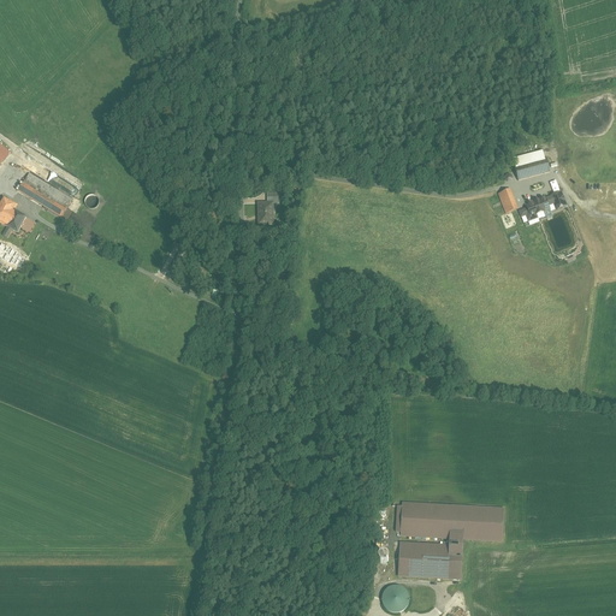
[(0,171),(12,154),(0,144),(0,171)]
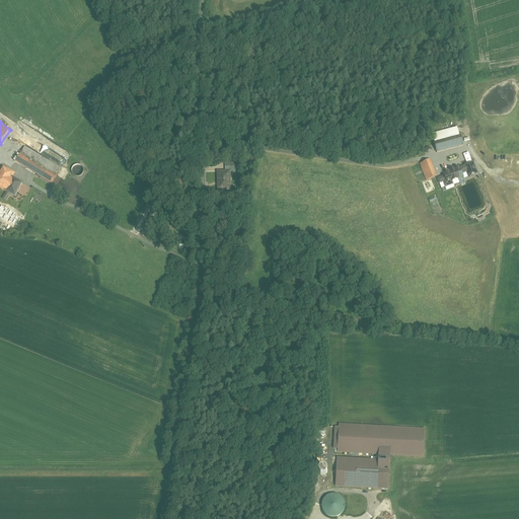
[(463,134),(433,142),(437,154),(466,147),(463,134)]
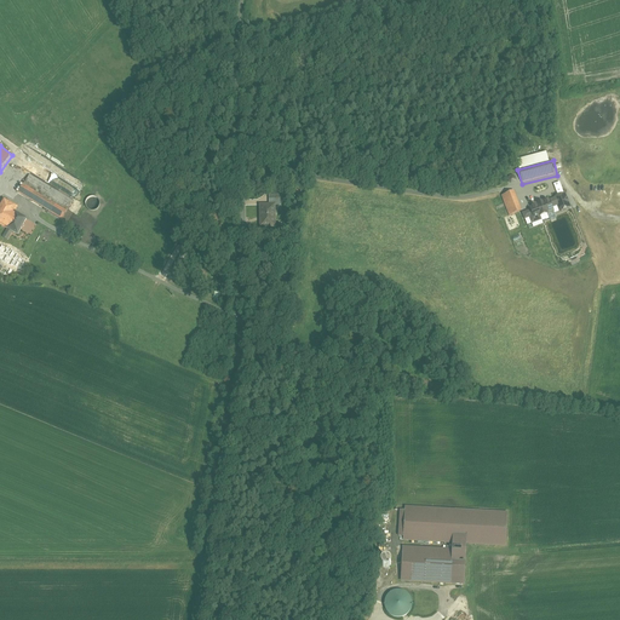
[(75,201),(32,174),(19,193),(63,220),(75,201)]
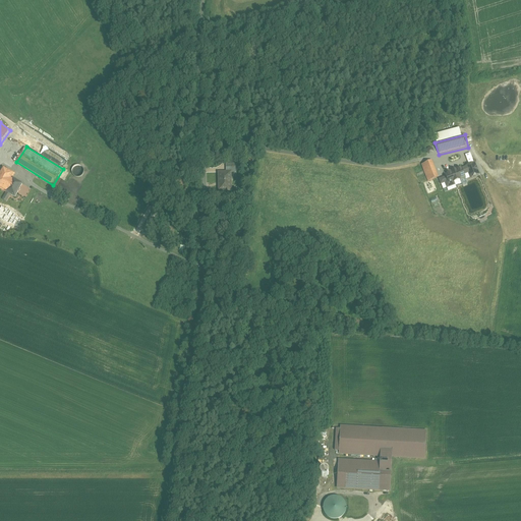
[(435,160),(421,165),(426,182),(442,177),(435,160)]
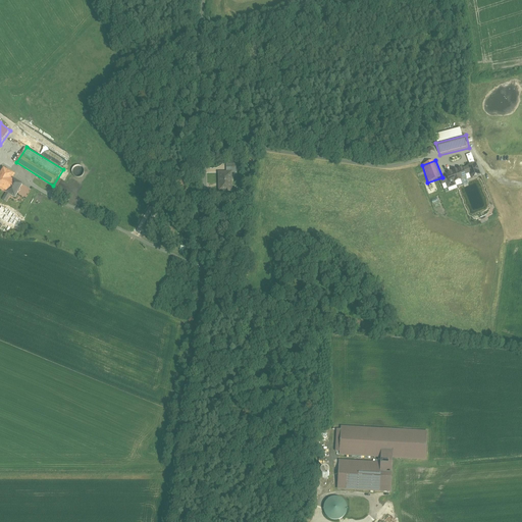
[(218,171),(218,193),(233,193),(232,176),(237,174),(239,164),(225,164),(225,171),(218,171)]
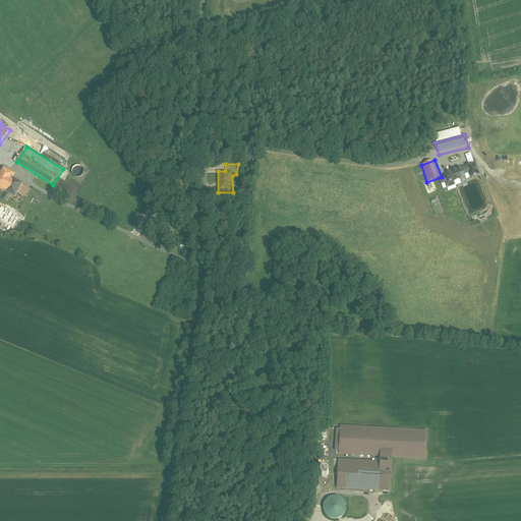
[(455,179),(459,189),(461,197),(481,189),(472,165),(452,172),(455,179)]
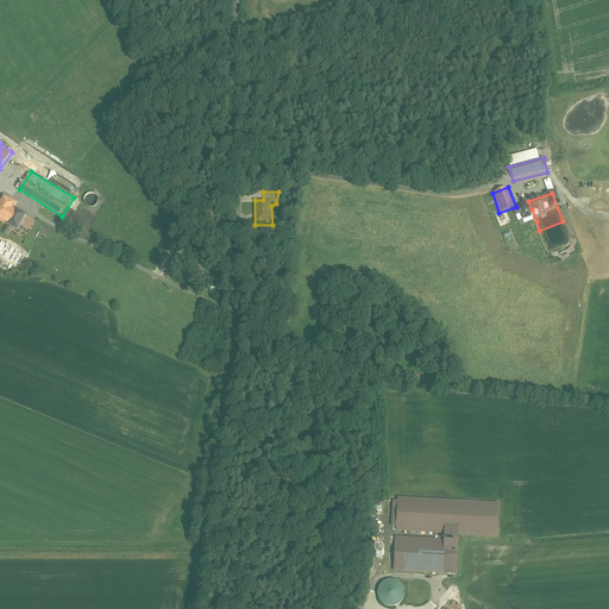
[(0,220),(6,224),(14,208),(18,202),(4,195),(0,200),(0,220)]
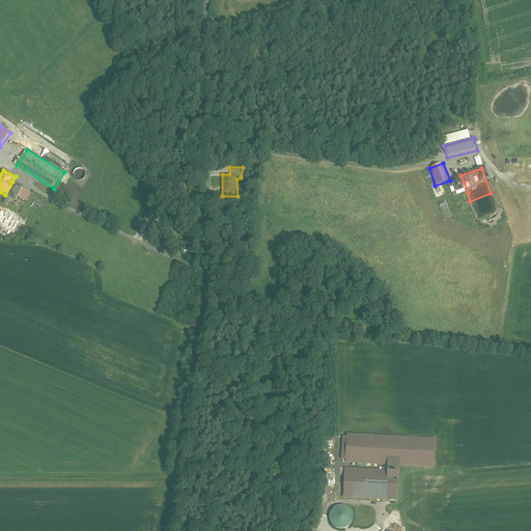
[(23,188),(12,182),(5,195),(16,201),(23,188)]
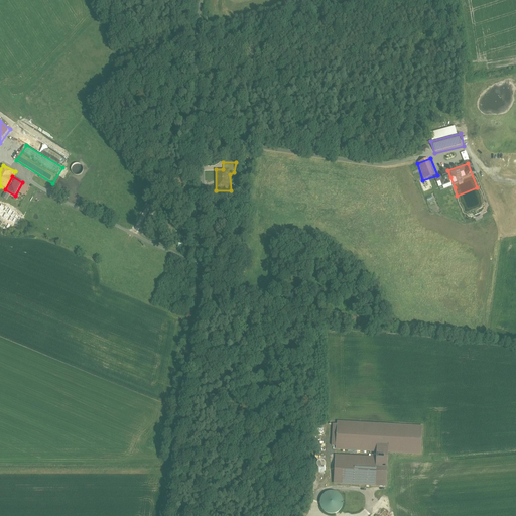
[(443,191),(455,187),(450,177),(442,180),(441,180),(434,182),(438,195),(443,192),(443,191)]
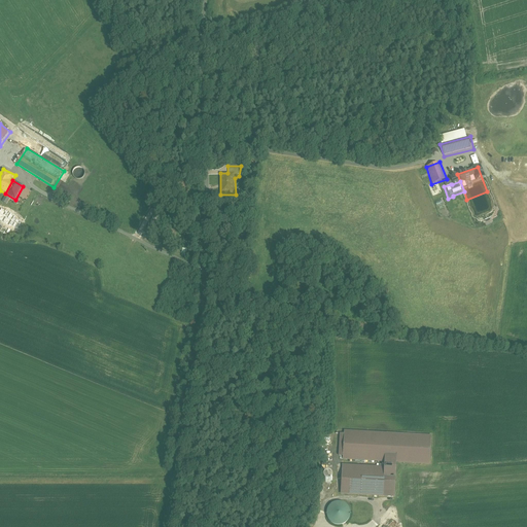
[(489,196),(482,198),(491,222),(497,219),(489,196)]
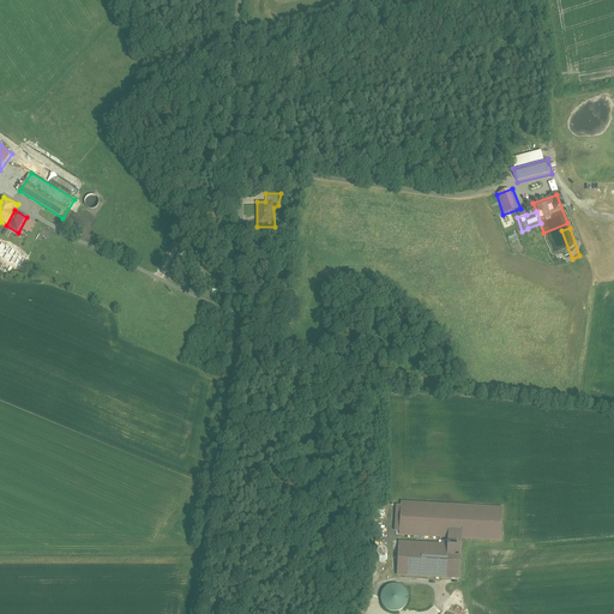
[(399,541),(397,576),(462,579),(464,539),(501,540),(503,506),(402,500),(401,535),(449,537),(449,543),(399,541)]
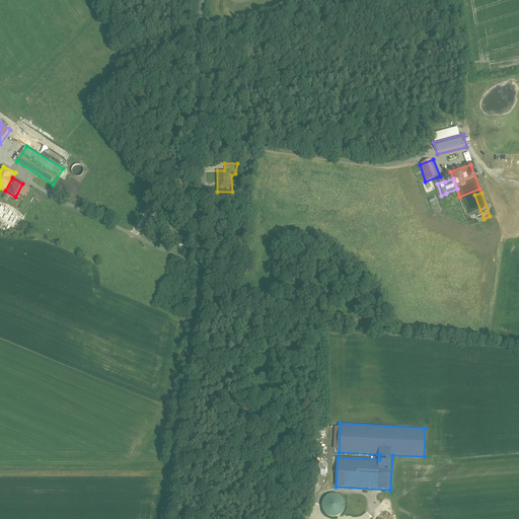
All buildings are outlined.
